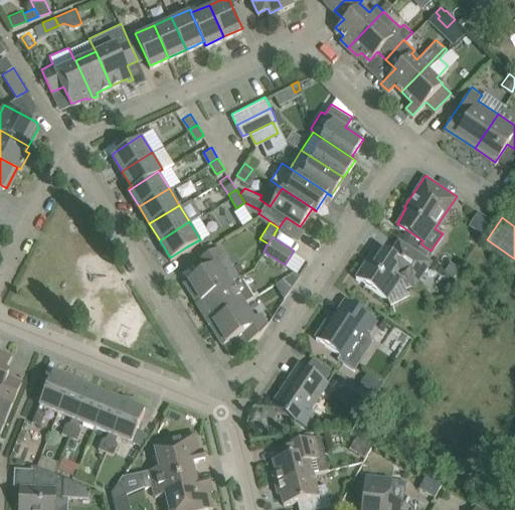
[(424,256),(415,249),(398,238),(390,251),(384,247),(381,251),(374,247),(356,276),(387,297),(400,277),(414,286),(432,260),(424,256)]
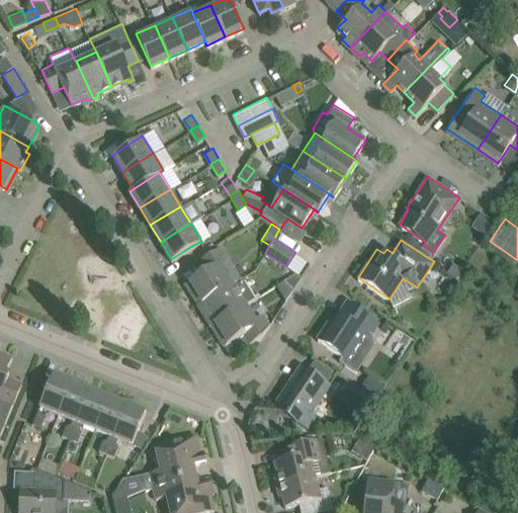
[(198,303),(233,281),(221,261),(228,256),(221,245),(214,249),(197,260),(204,270),(185,281),(198,303)]
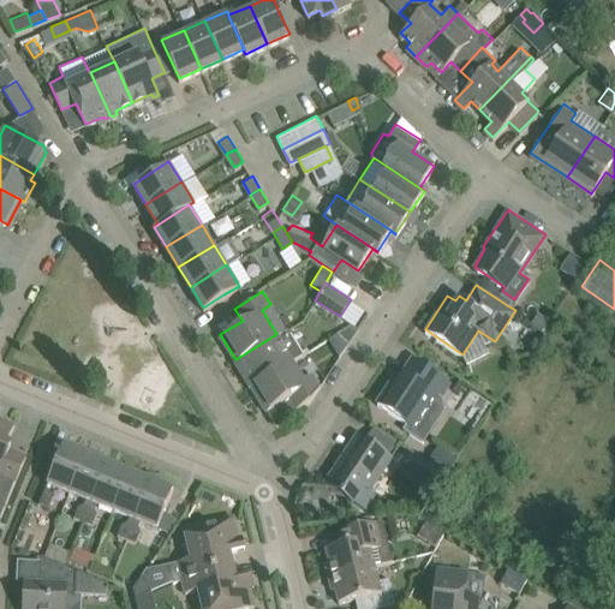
[(536,314),(531,321),(542,328),(549,317),(541,312),(536,314)]
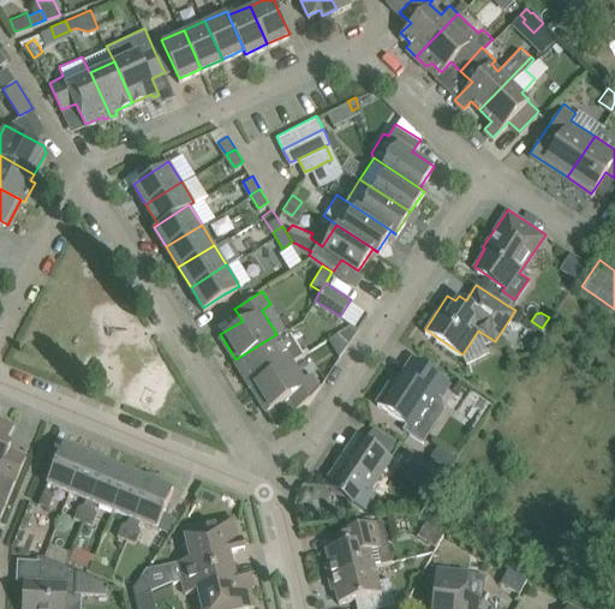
[(350,340),(359,326),(352,321),(338,330),(350,340)]
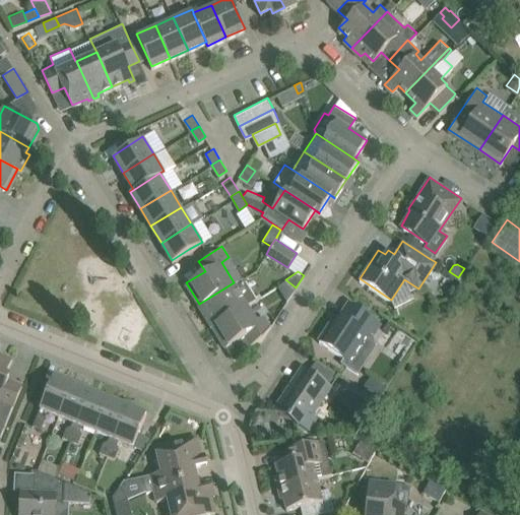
[(212,325),(247,303),(256,298),(243,276),(234,282),(199,304),(212,325)]
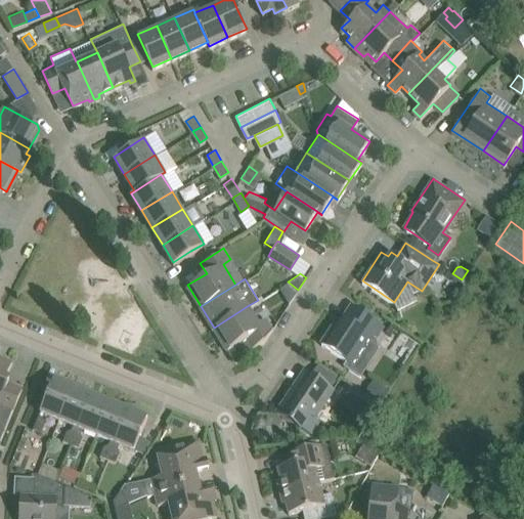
[(382,323),(351,303),(343,316),(344,317),(337,328),(333,325),(321,342),(339,353),(346,358),(343,363),(360,376),(379,348),(377,337),(375,335),(382,323)]
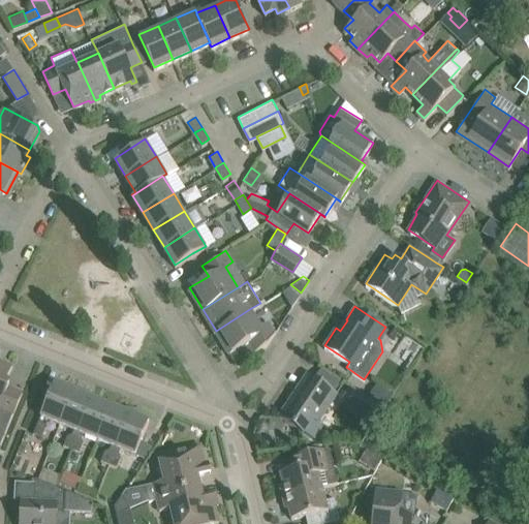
[(275,331),(268,319),(260,324),(251,308),(216,331),(228,352),(248,340),(254,350),(267,343),(275,331)]
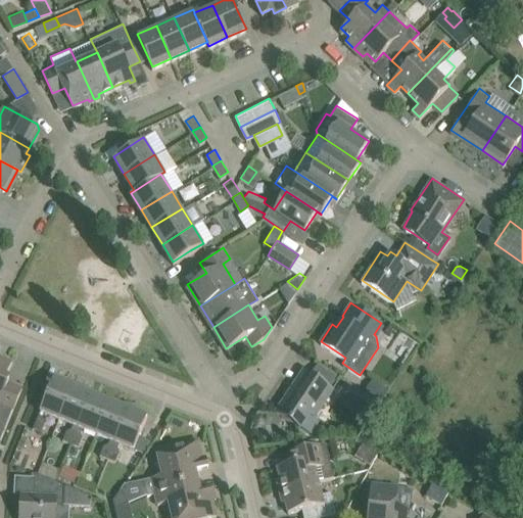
[(11,359),(0,354),(0,437),(0,438),(11,411),(14,404),(21,385),(7,379),(9,375),(5,374),(11,359)]
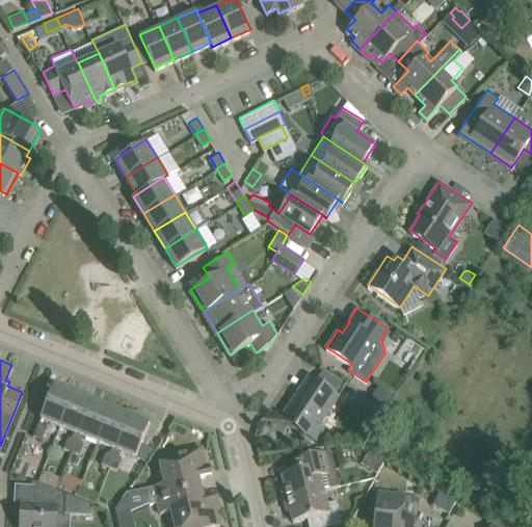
[(338,394),(326,386),(309,374),(281,417),(316,441),(325,426),(319,422),(338,394)]
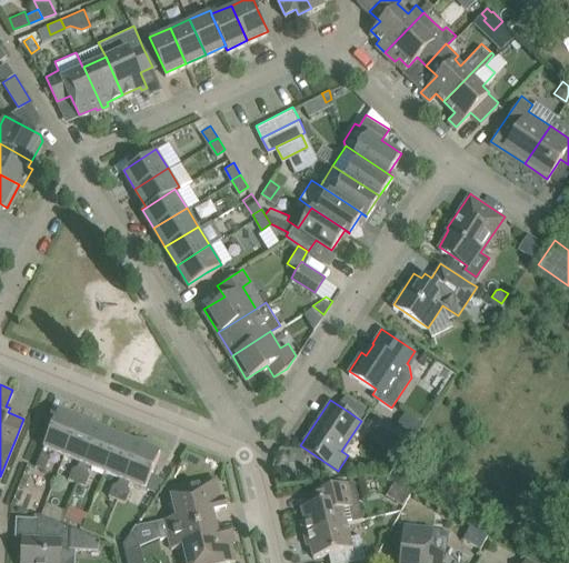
[(63,453),(79,416),(58,408),(49,429),(43,444),(36,463),(45,466),(49,456),(47,451),(49,446),(63,453)]
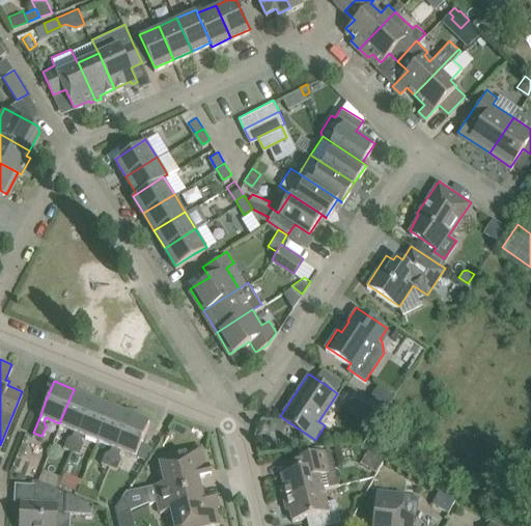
[(380,383),(370,396),(386,407),(395,393),(380,383)]
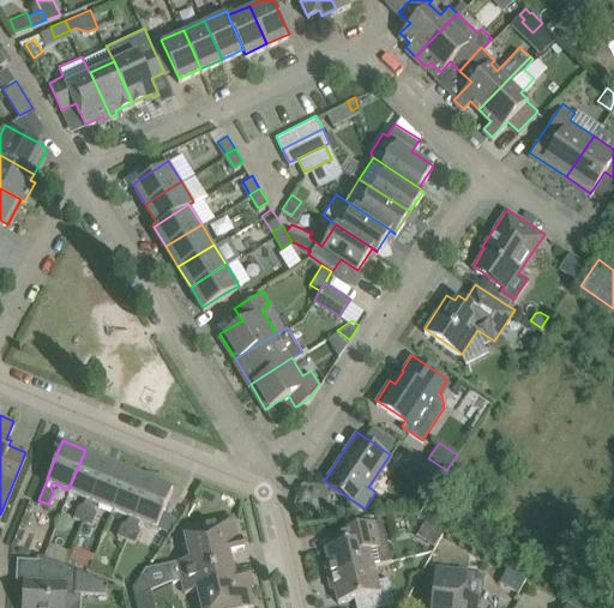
[(440,468),(407,446),(396,463),(428,485),(440,468)]
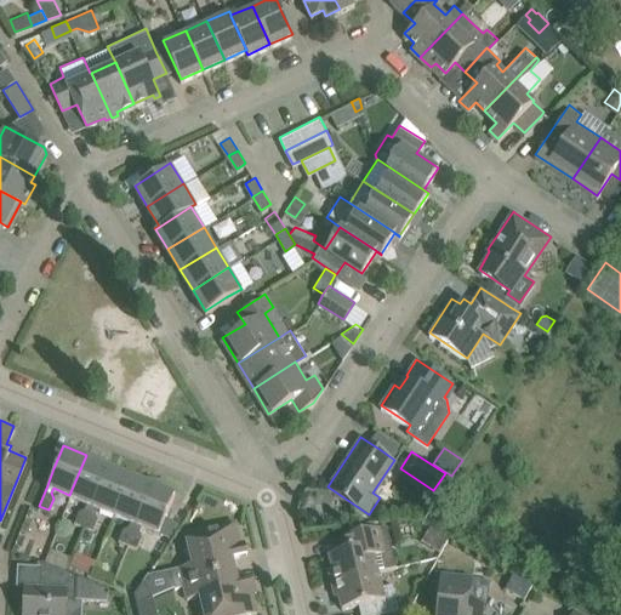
[(84,524),(108,463),(86,455),(69,495),(86,501),(84,507),(79,510),(74,520),(84,524)]
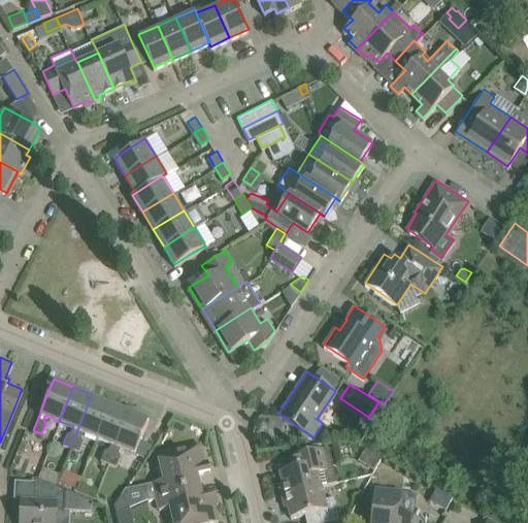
[(97,436),(110,402),(92,394),(71,446),(78,449),(83,439),(80,434),(83,430),(97,436)]
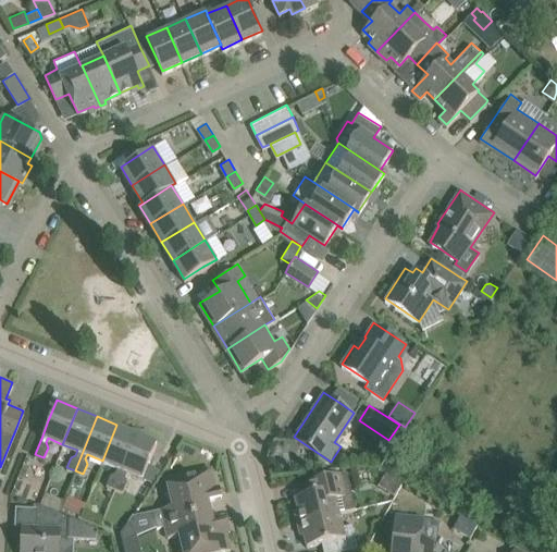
[(114,487),(136,432),(116,425),(102,461),(116,466),(114,471),(110,473),(106,483),(114,487)]
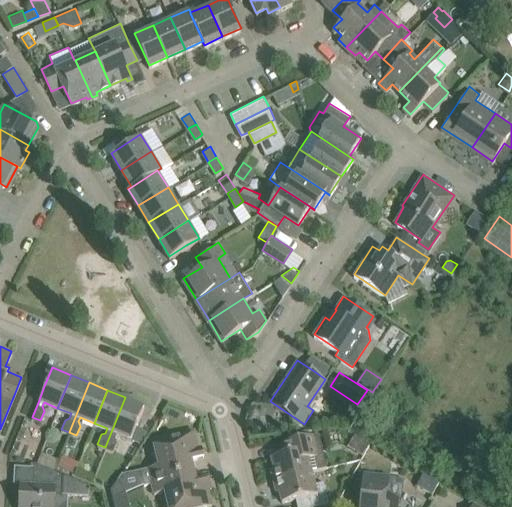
[(130,437),(136,423),(144,405),(125,397),(105,447),(112,450),(116,441),(114,436),(116,432),(130,437)]
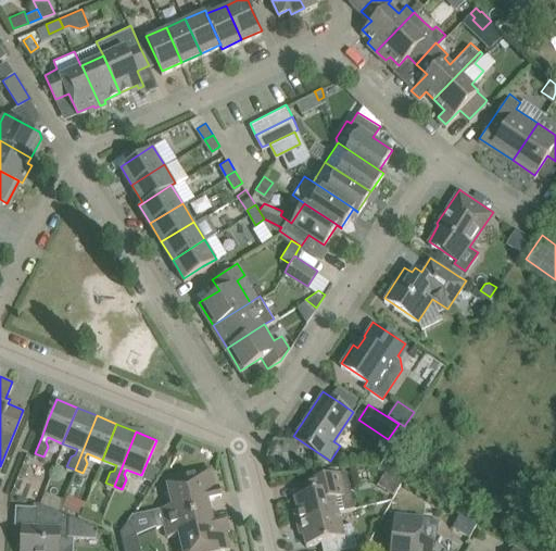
[(163,520),(210,509),(207,496),(215,495),(213,487),(215,486),(211,466),(177,474),(168,488),(172,502),(160,505),(163,520)]
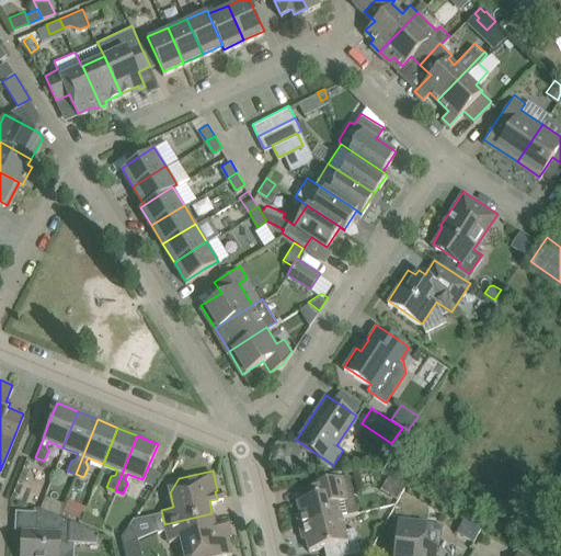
[(299,524),(341,514),(358,510),(350,474),(342,474),(309,483),(312,495),(297,499),(300,511),(296,511),(299,524)]
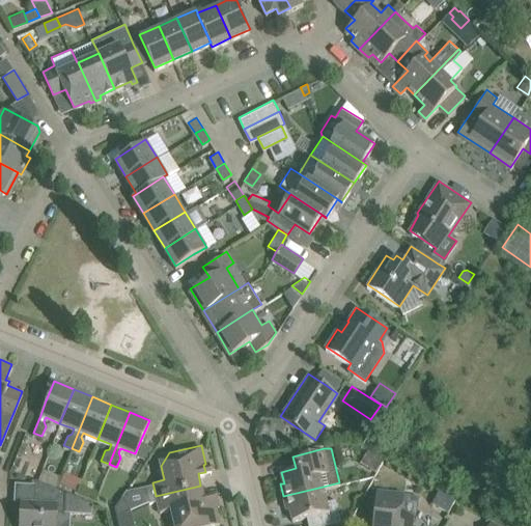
[(60,474),(43,467),(38,477),(56,485),(60,474)]
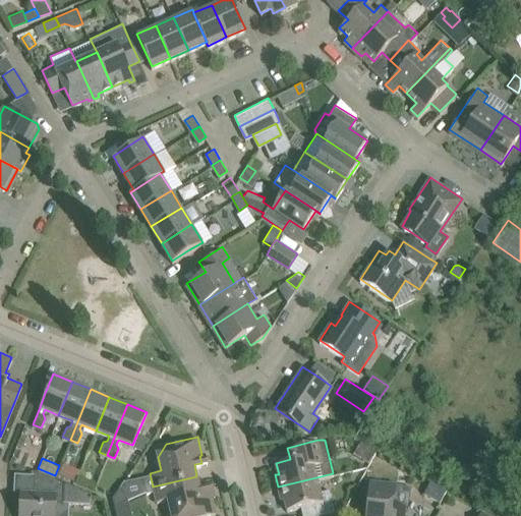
[(90,493),(53,476),(35,468),(34,491),(20,491),(18,515),(54,515),(55,502),(90,504),(90,493)]
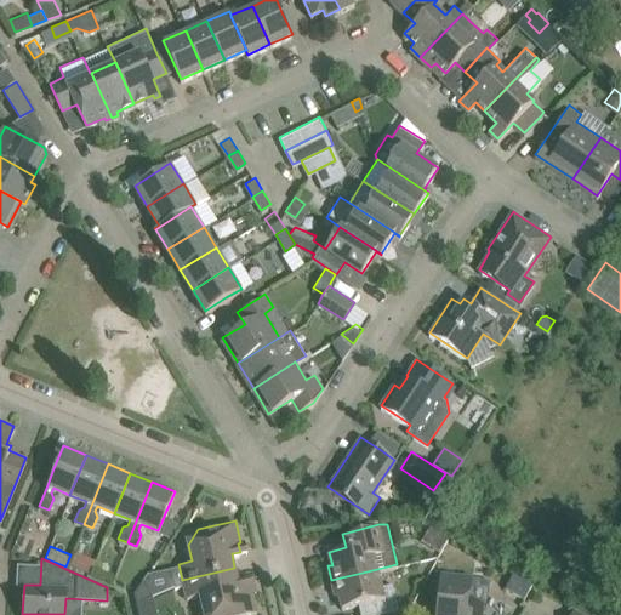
[(204,614),(237,614),(256,610),(251,587),(249,588),(246,580),(238,582),(234,568),(182,580),(186,597),(199,593),(204,614)]
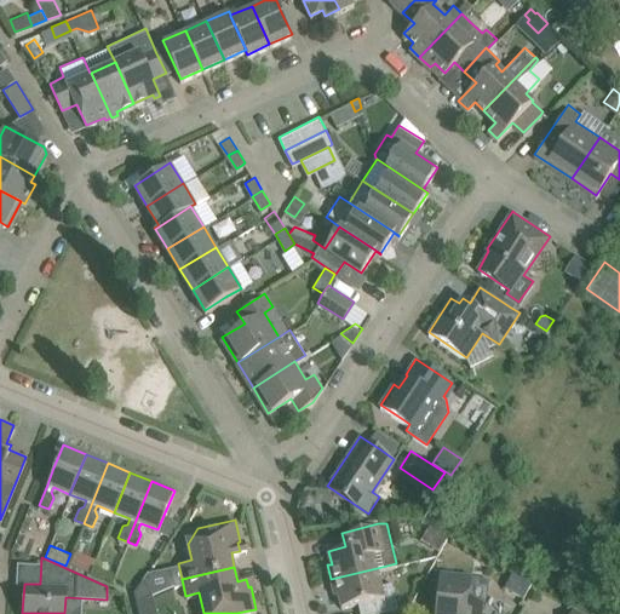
[(365,613),(399,606),(392,580),(380,584),(377,568),(331,579),(334,592),(338,591),(342,606),(359,601),(361,613),(365,613)]
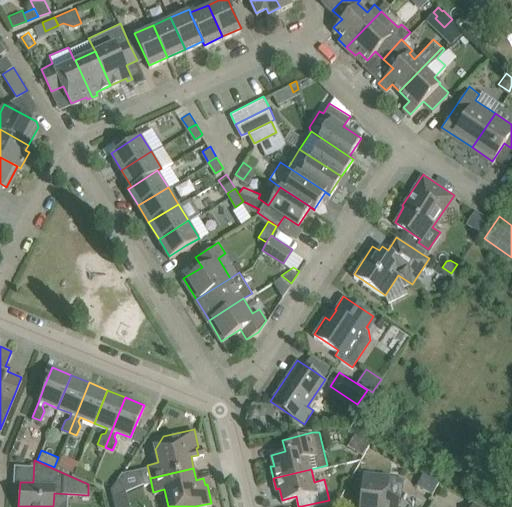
[(423,472),(417,482),(432,491),(438,480),(423,472)]
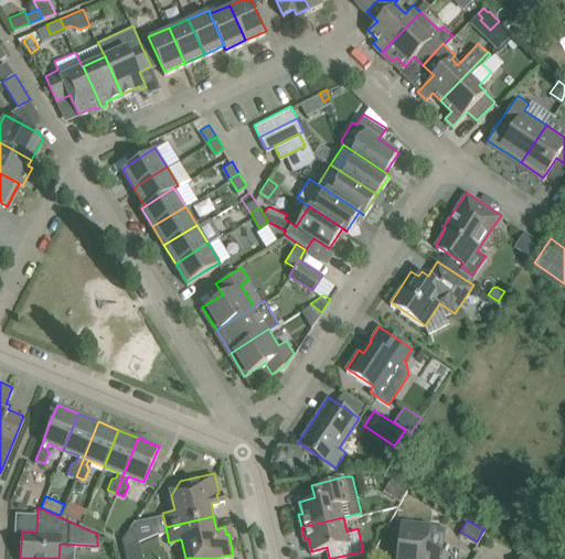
[(126,548),(138,541),(130,525),(123,536),(126,548)]
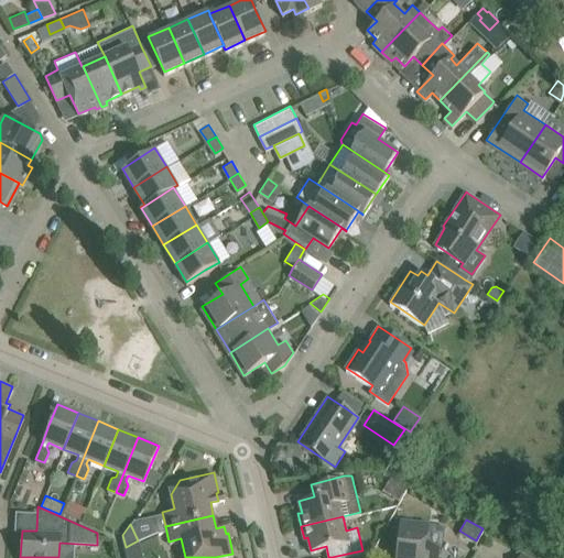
[(429,528),(399,525),(396,557),(436,557),(438,545),(426,544),(429,528)]
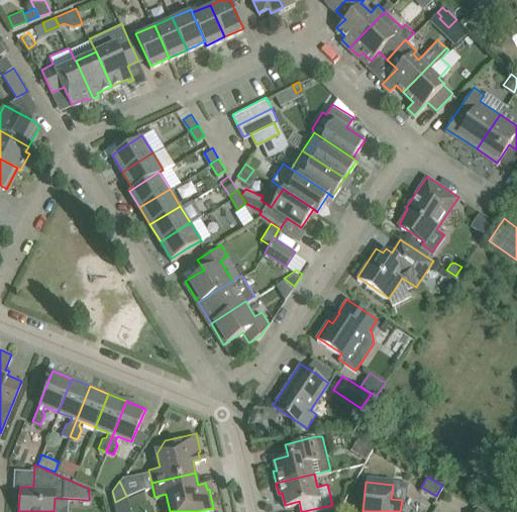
[(130,511),(130,510),(126,496),(115,502),(118,511),(130,511)]
